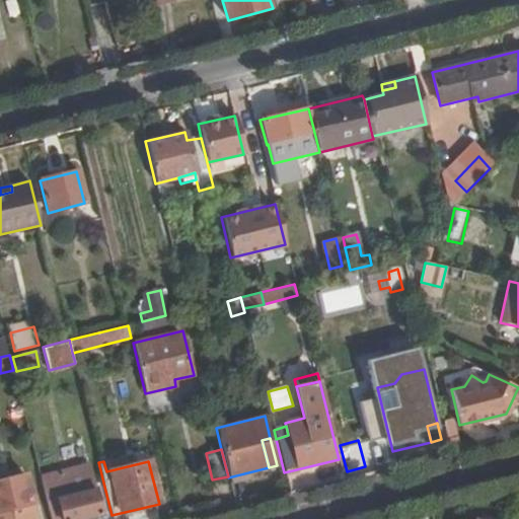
[(0,480),(0,518),(24,518),(35,517),(29,493),(25,474),(0,480)]
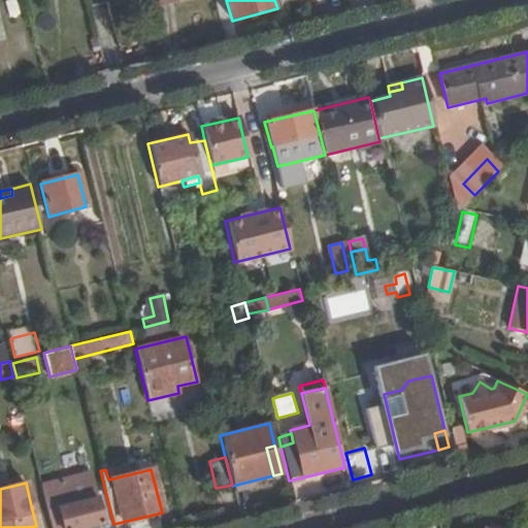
[(47,512),(51,527),(85,527),(108,523),(102,497),(83,502),(78,483),(52,489),(57,508),(47,512)]
